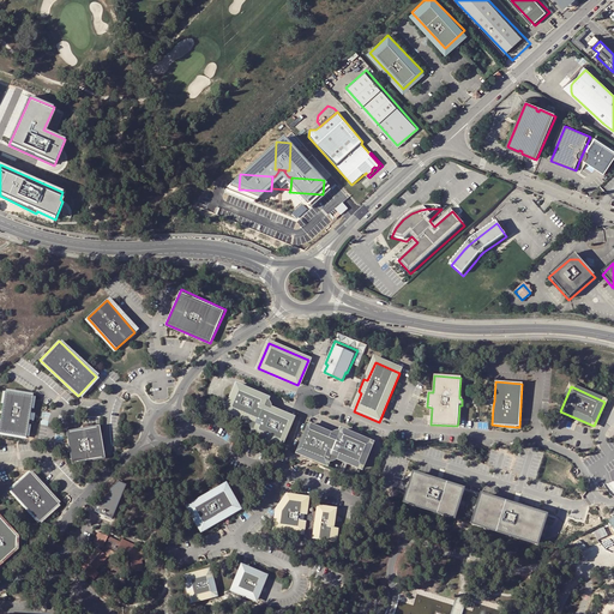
[(266,401),(236,387),(226,411),(248,422),(256,426),(253,432),(252,432),(252,434),(264,440),(270,443),(282,447),(294,421),(271,410),(263,408),(266,401)]
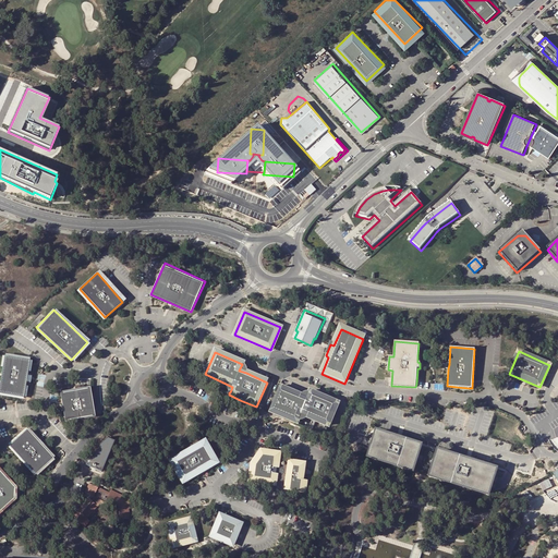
[(31,360),(5,354),(0,384),(0,393),(23,399),(31,360)]
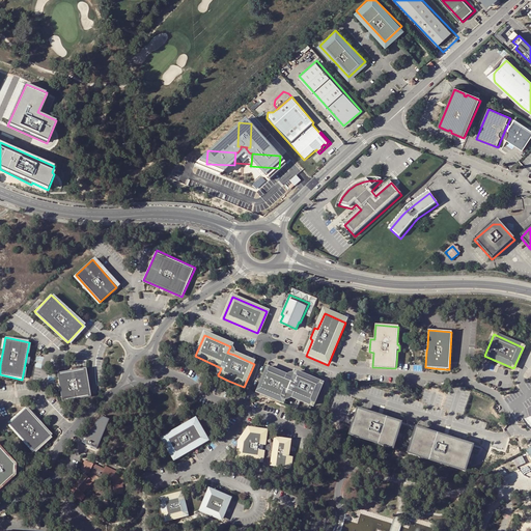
[(168,353),(165,356),(173,363),(175,360),(168,353)]
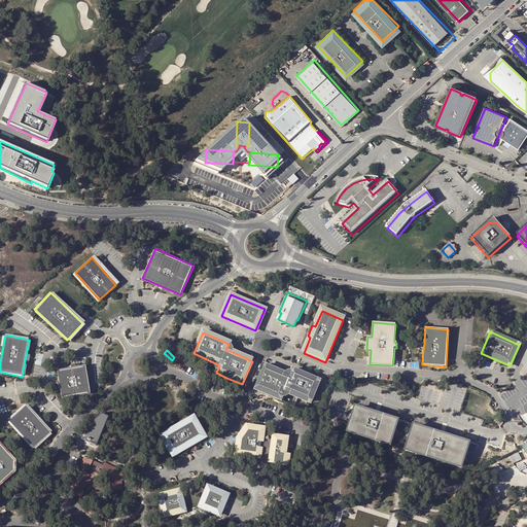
[(82,366),(57,372),(62,396),(89,392),(82,366)]
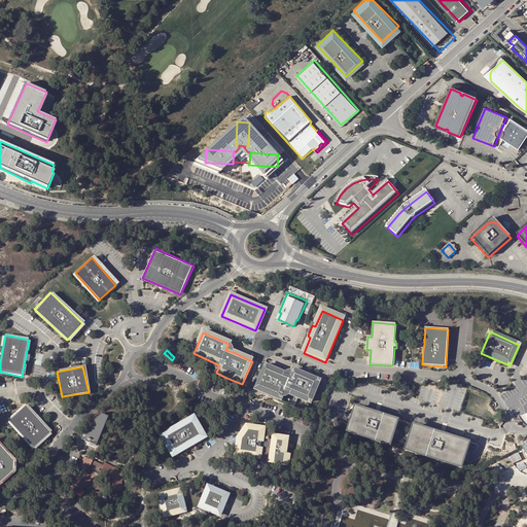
[(283,375),(264,366),(254,389),(265,394),(270,396),(280,400),(281,398),(283,393),(289,395),(294,397),(299,399),(309,405),(318,383),(292,372),(290,378),(283,375)]
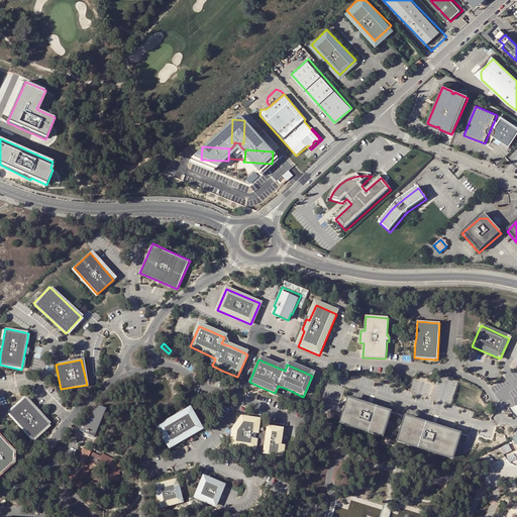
[(24,399),(7,415),(32,441),(49,425),(24,399)]
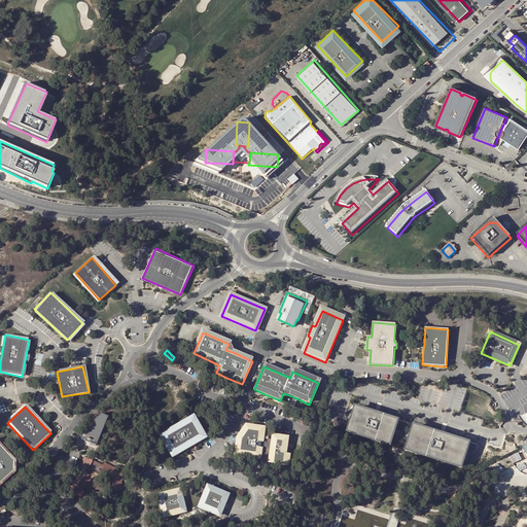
[(389,444),(396,420),(355,408),(353,414),(350,424),(348,431),(389,444)]
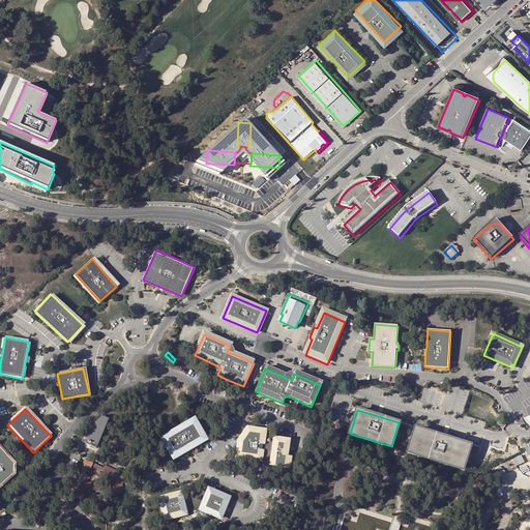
[(109,418),(101,415),(82,436),(81,441),(96,447),(109,418)]
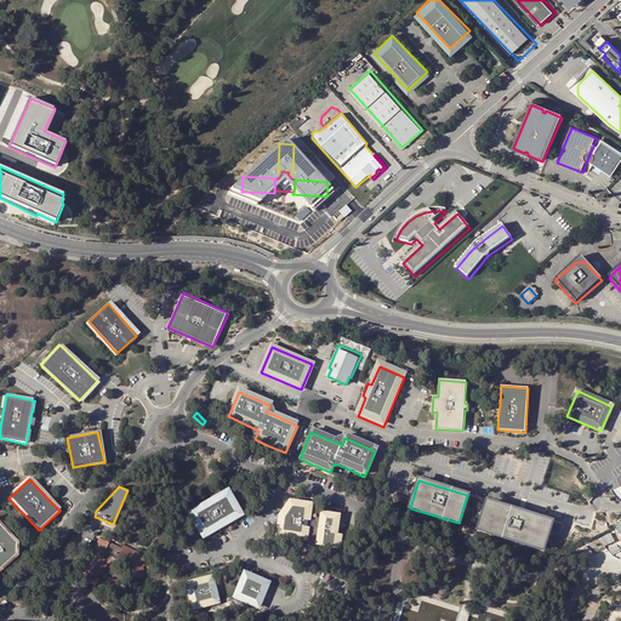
[(228,491),(191,511),(203,535),(240,514),(228,491)]
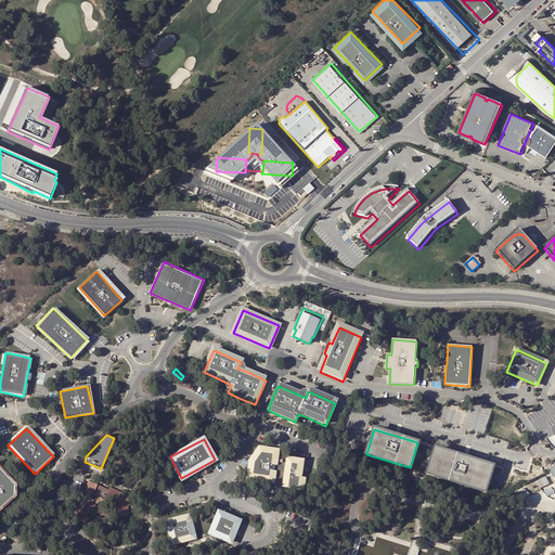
[(491,474),(493,466),(434,448),(426,473),(486,491),(488,485),(491,474)]
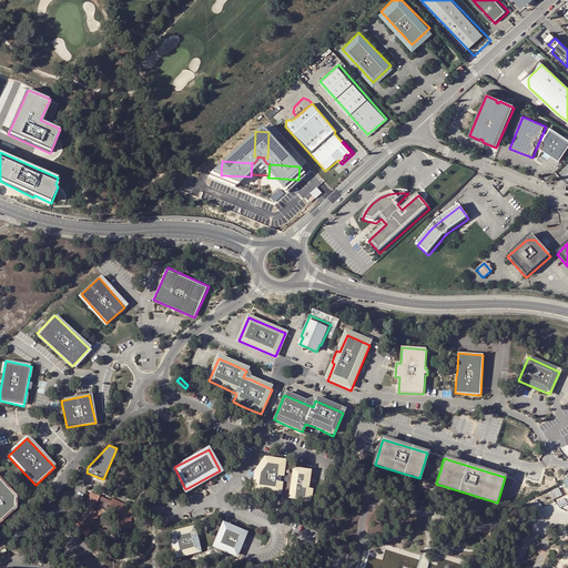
[(294,467),(264,460),(257,474),(255,492),(280,495),(280,503),(290,504),(290,500),(308,503),(311,490),(304,489),(304,484),(306,485),(308,474),(293,474),(294,467)]
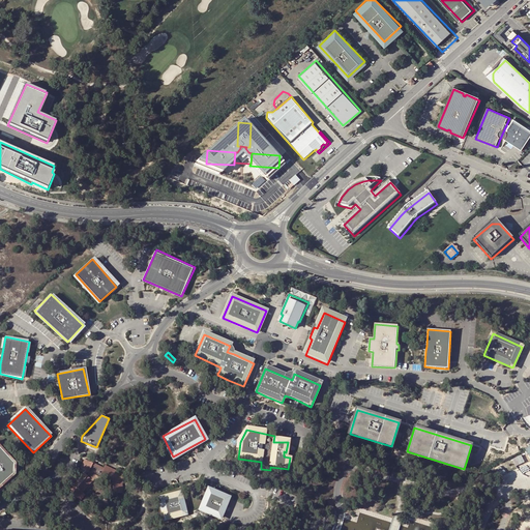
[(0,450),(0,489),(13,475),(15,465),(0,450)]
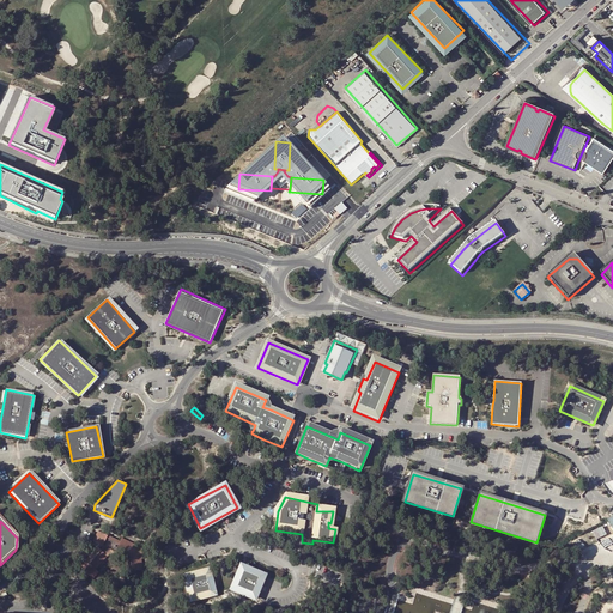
[(104,535),(95,532),(91,541),(96,546),(99,548),(96,552),(92,550),(77,568),(89,580),(95,572),(92,570),(105,554),(121,564),(125,576),(145,570),(141,559),(133,562),(129,563),(128,557),(131,557),(135,546),(119,538),(116,544),(103,536),(104,535)]
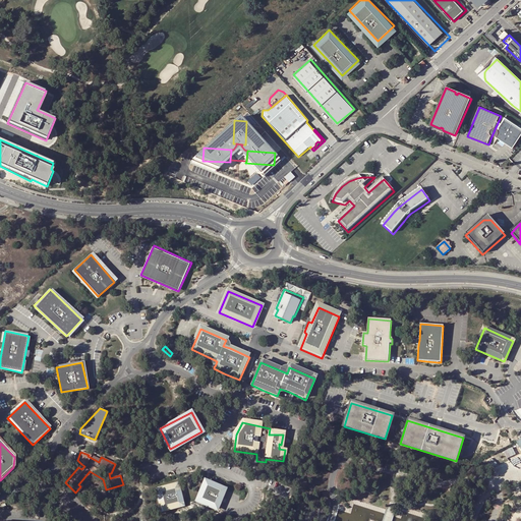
[(111,473),(109,473),(110,478),(113,477),(120,475),(121,474),(115,464),(111,473)]
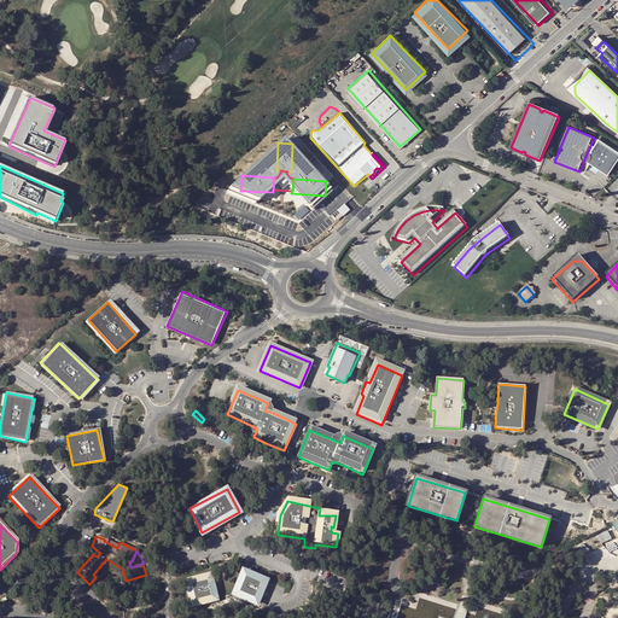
[(267,583),(242,571),(231,594),(256,606),(267,583)]
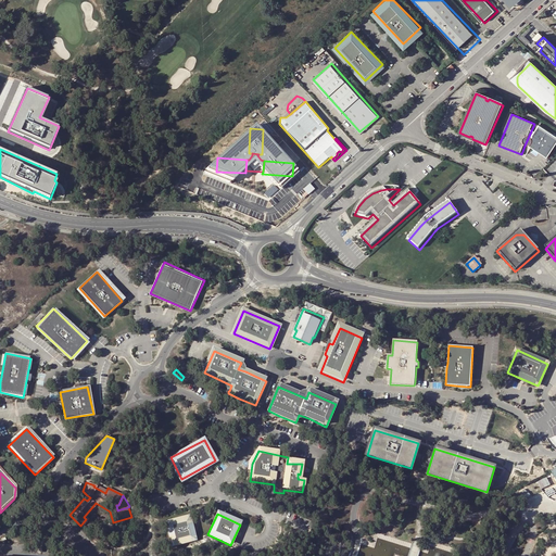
[(192,539),(187,516),(165,520),(169,543),(192,539)]
